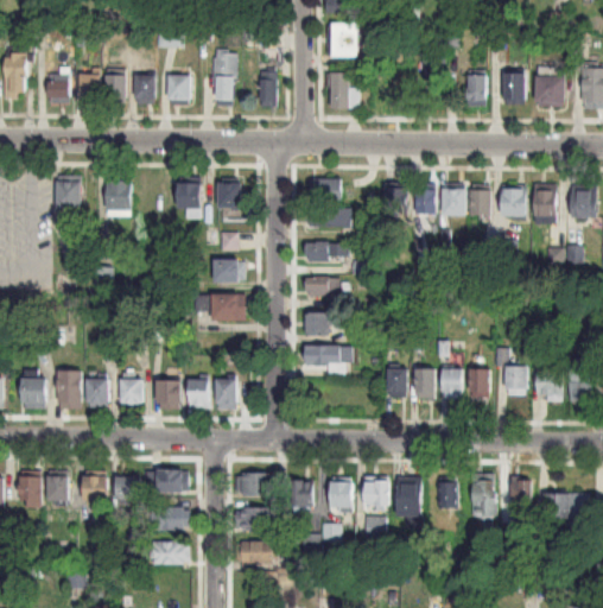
[(324,0),(325,13),(350,13),(349,0),(324,0)]
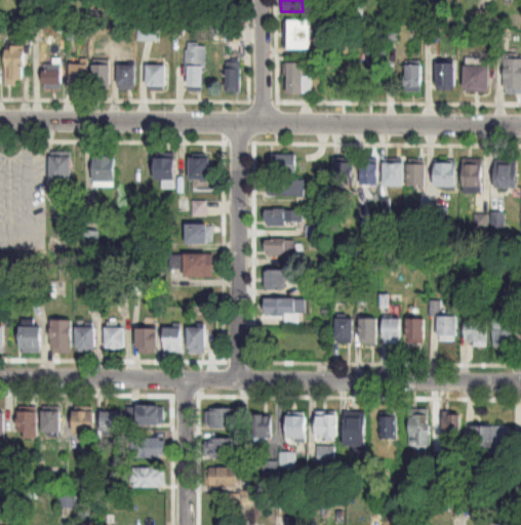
[(309,19),(285,19),(285,49),(309,49),(309,19)]
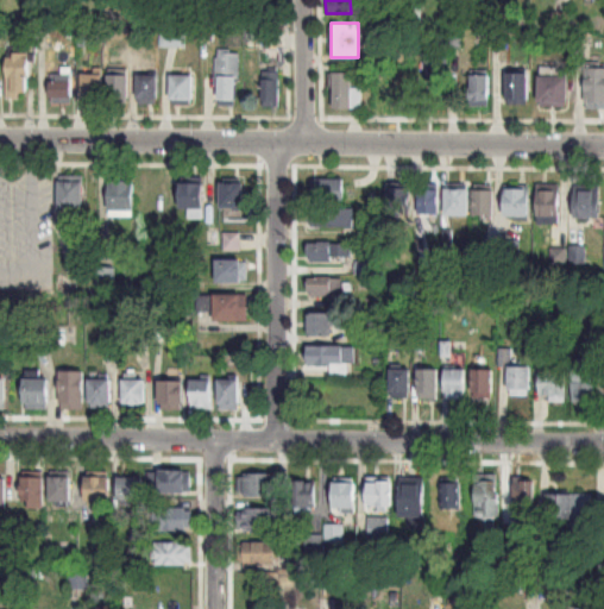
[(182,29),(157,29),(157,46),(182,46),(182,29)]
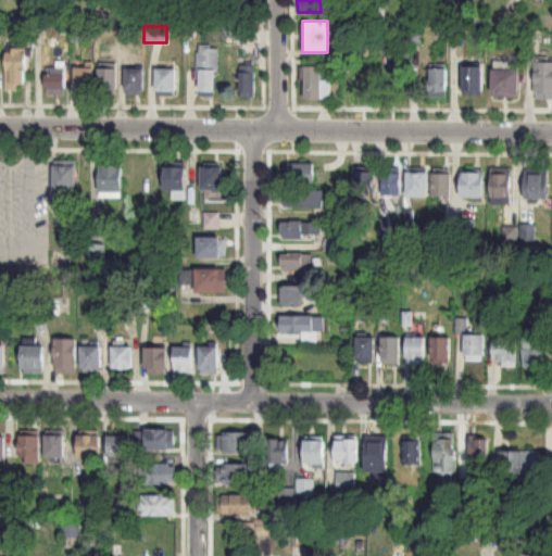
[(381,36),(381,106),(405,106),(404,36),(381,36)]
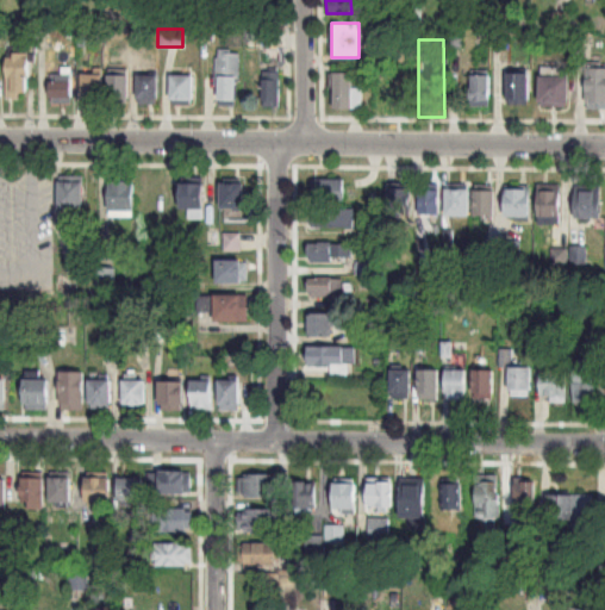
[(2,99),(24,99),(24,53),(2,53),(2,99)]
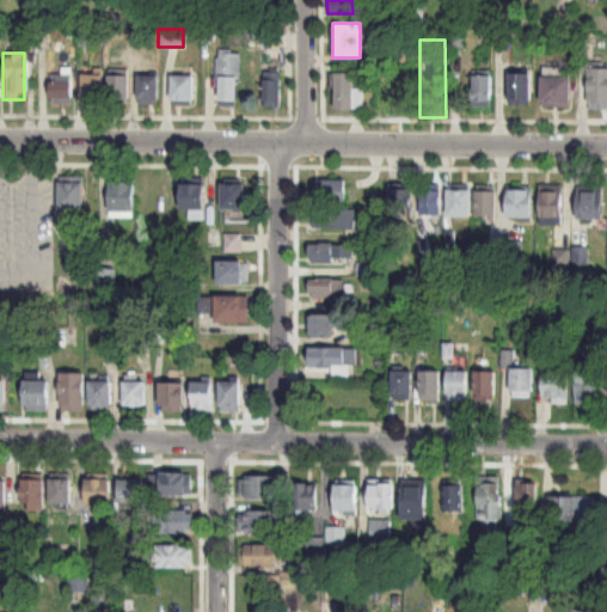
[(235,105),(235,54),(213,54),(213,105),(235,105)]
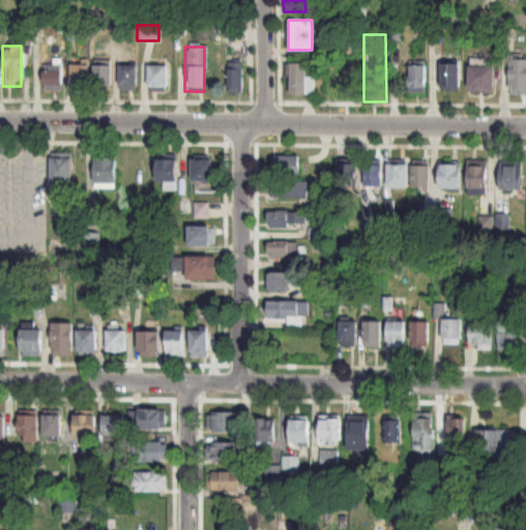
[(525,58),(506,59),(506,91),(525,91),(525,58)]
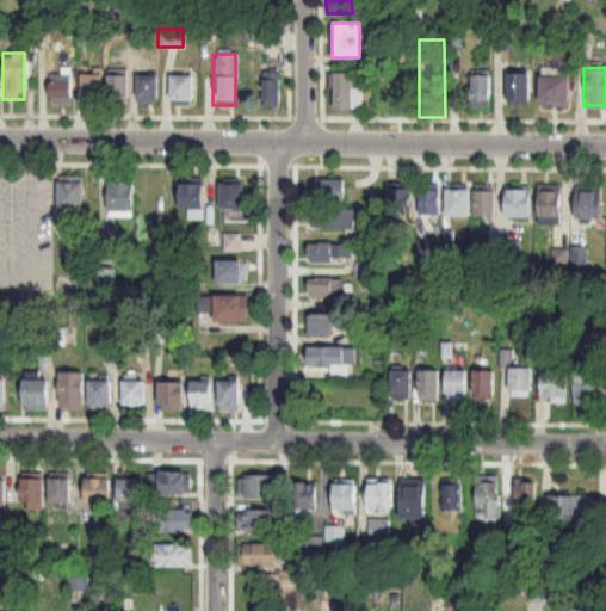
[(274,107),(274,72),(259,72),(259,107),(274,107)]
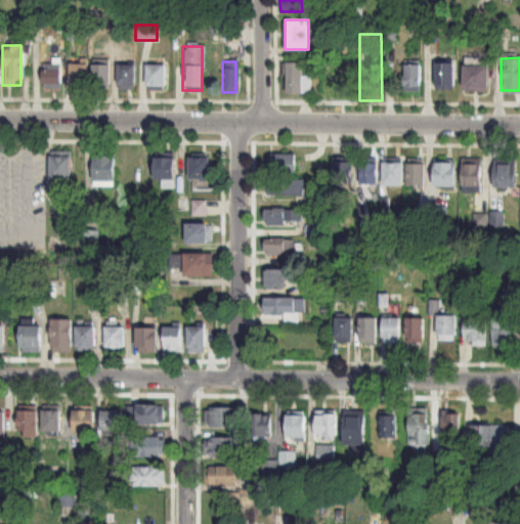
[(452,89),(452,61),(433,61),(433,89),(452,89)]
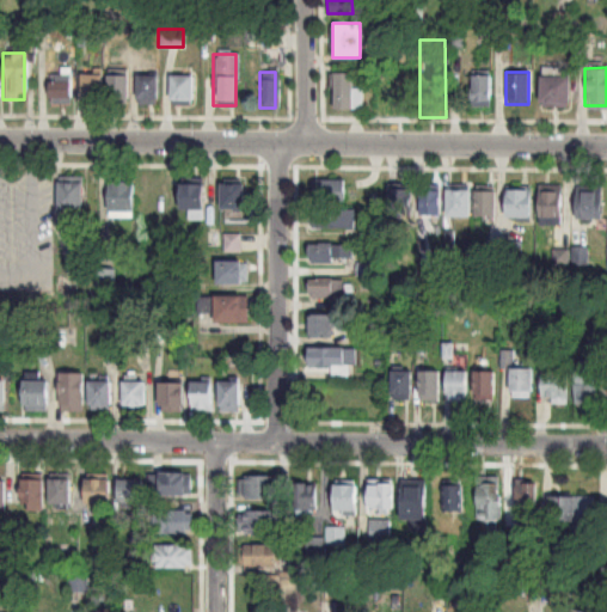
[(331,109),(351,109),(351,73),(331,73),(331,109)]
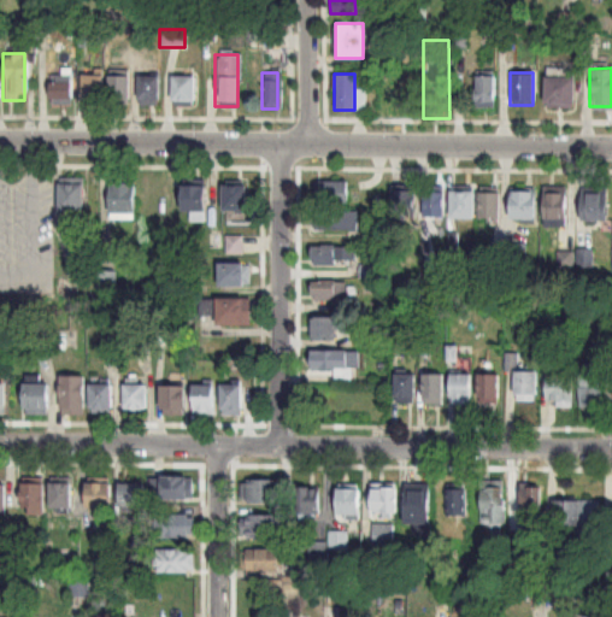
[(80,75),(80,107),(99,107),(99,75),(80,75)]
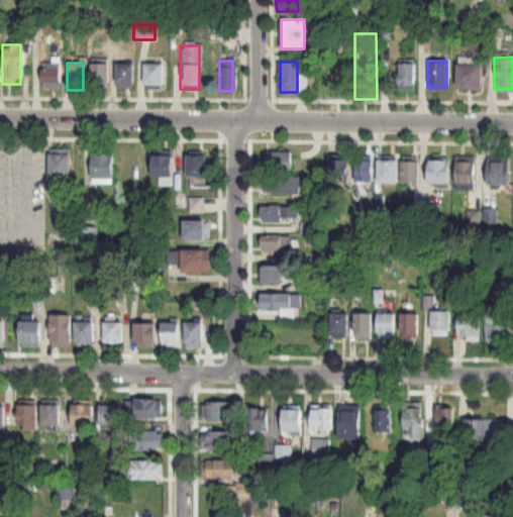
[(106,89),(106,63),(89,63),(89,89),(106,89)]
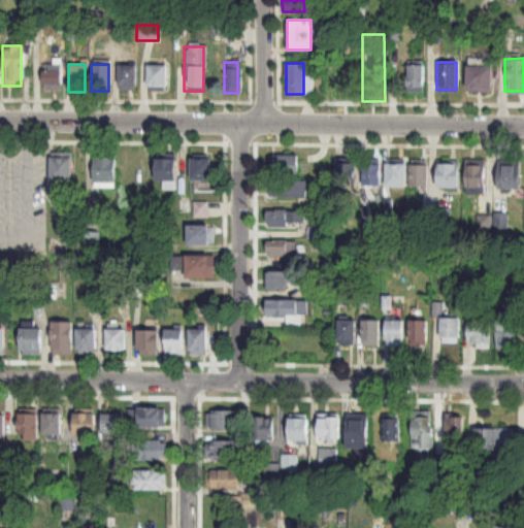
[(116,90),(133,90),(133,64),(116,64),(116,90)]
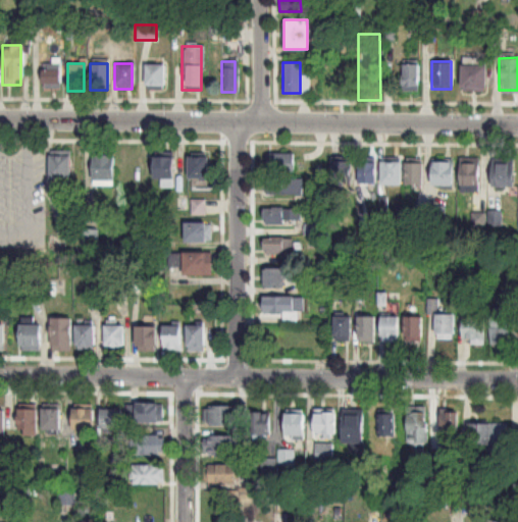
[(416,63),(400,63),(400,90),(416,90),(416,63)]
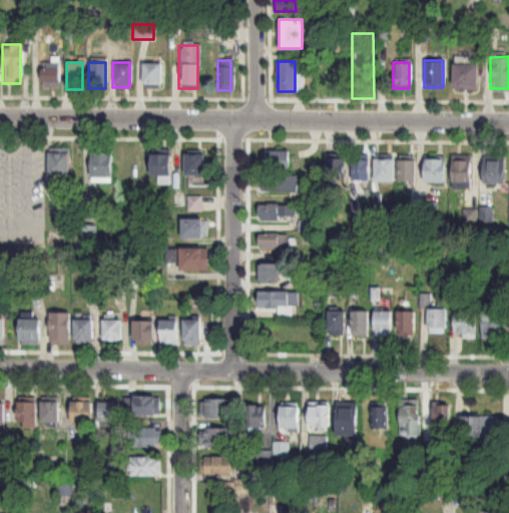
[(476,62),(451,62),(451,88),(476,88),(476,62)]
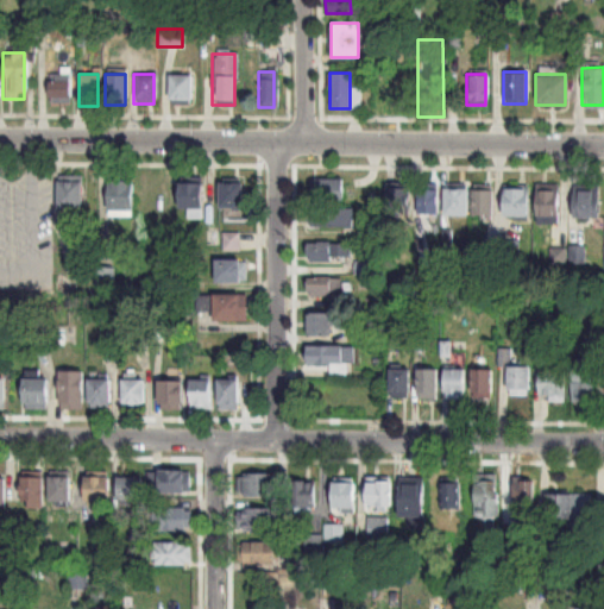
[(189,75),(167,75),(167,104),(189,104),(189,75)]
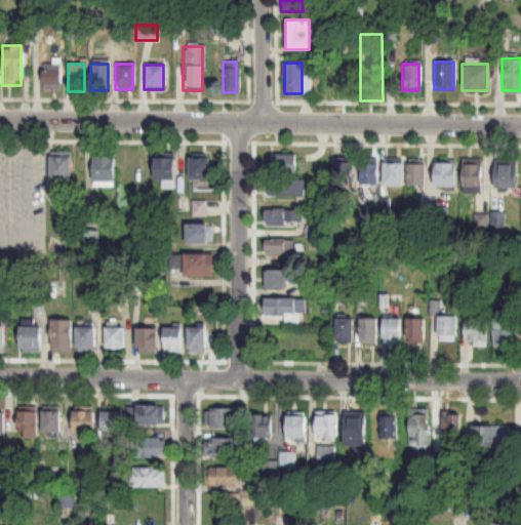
[(329,67),(329,101),(349,101),(349,67),(329,67)]
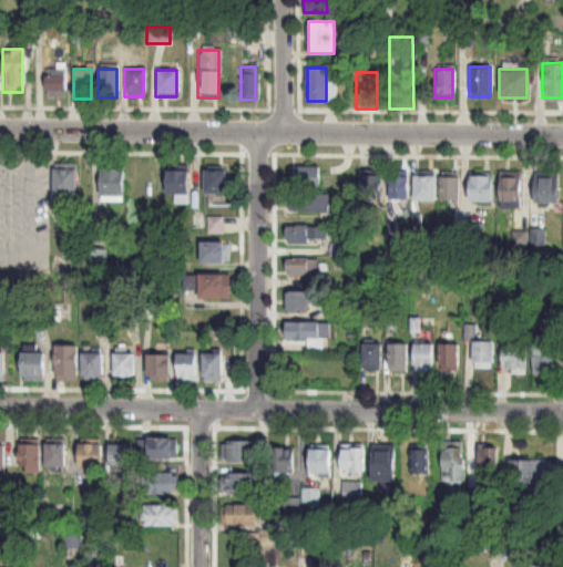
[(63,96),(63,74),(43,74),(43,96),(63,96)]
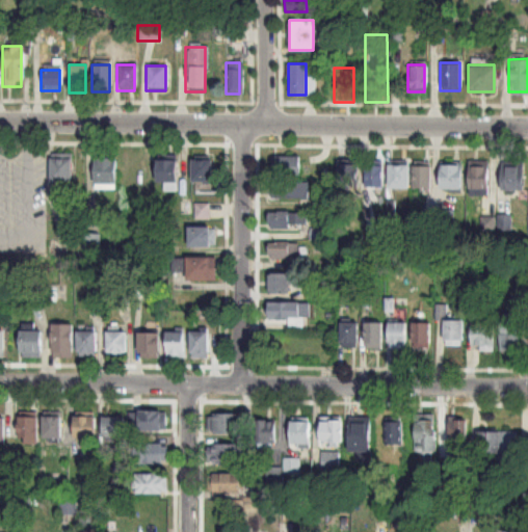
[(48,188),(69,188),(69,155),(48,155),(48,188)]
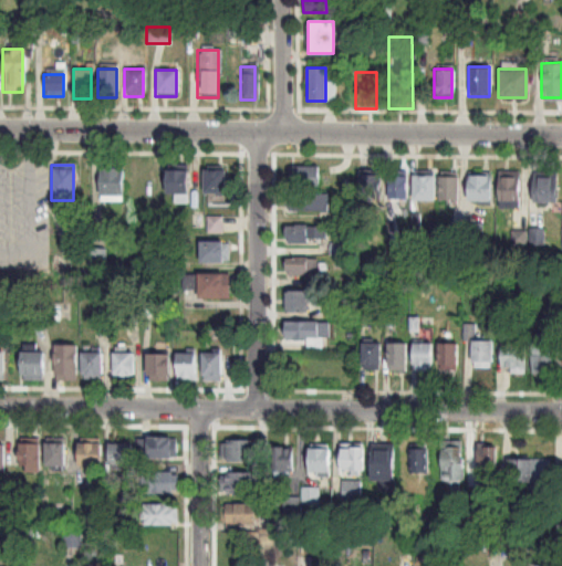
[(121,167),(97,167),(97,201),(121,201),(121,167)]
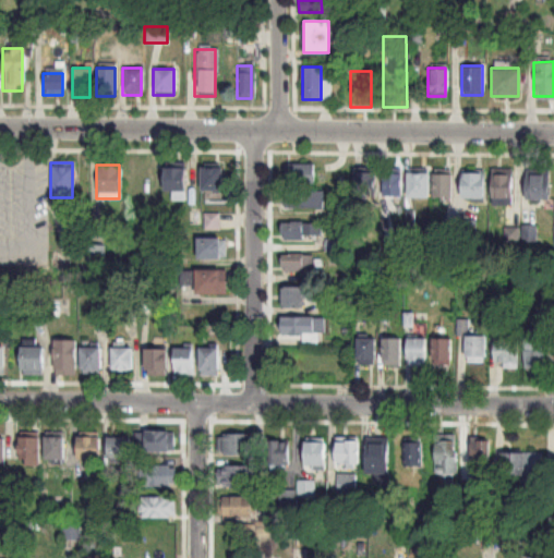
[(161,165),(161,192),(182,192),(182,165),(161,165)]
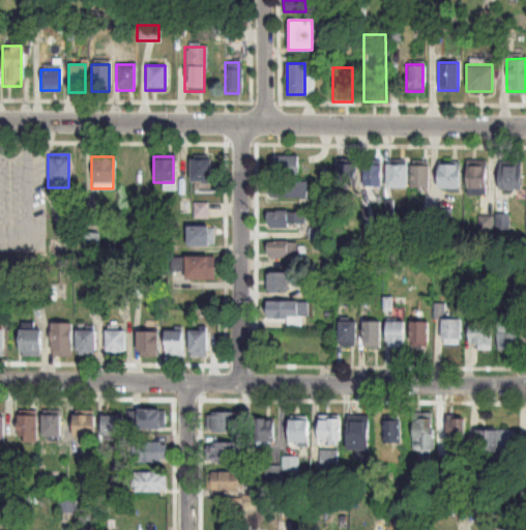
[(270,156),(270,175),(295,175),(295,156),(270,156)]
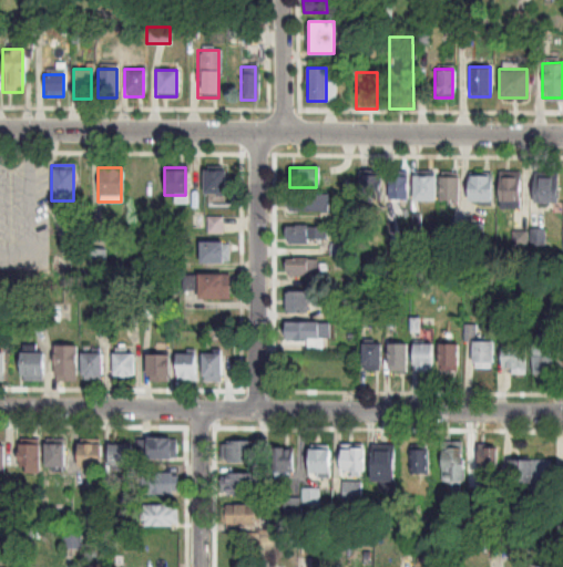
[(154,169),(132,169),(132,197),(154,197),(154,169)]
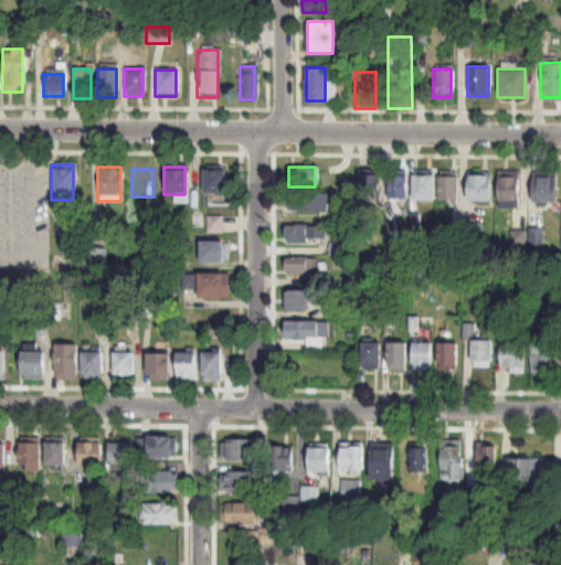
[(222,170),(201,170),(201,195),(222,195),(222,170)]
